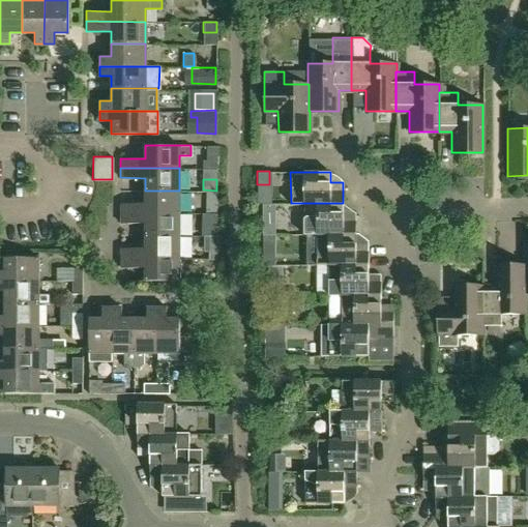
[(179,212),(179,191),(145,191),(145,203),(120,203),(120,212),(179,212)]
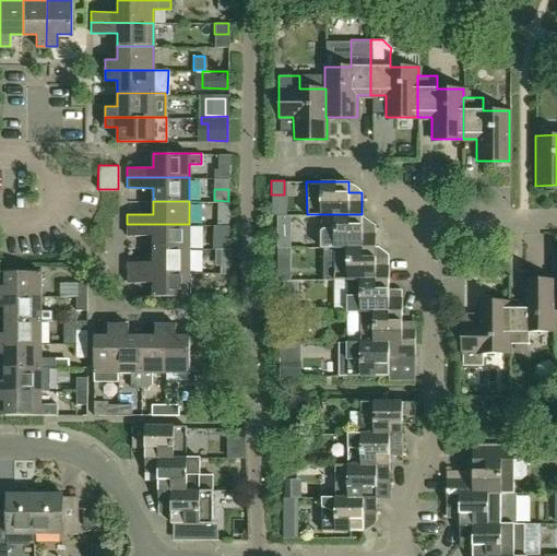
[(228,224),(228,213),(217,213),(217,224),(228,224)]
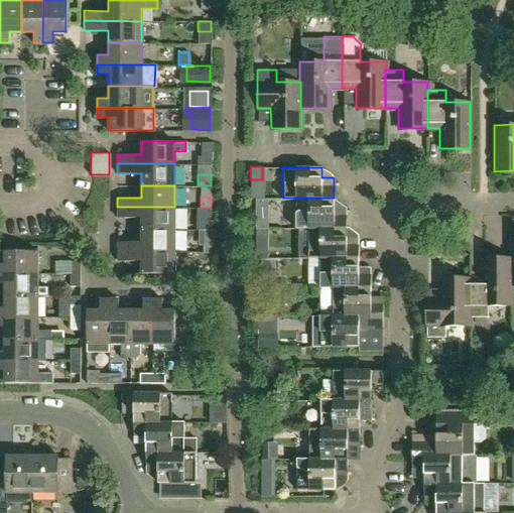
[(266,227),(266,198),(255,198),(255,227),(266,227)]
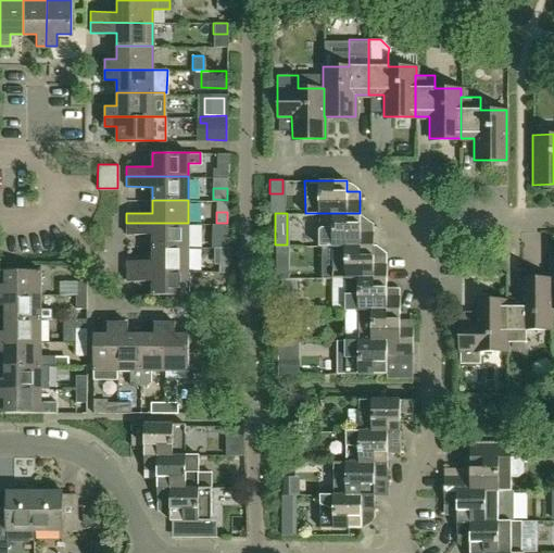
[(373,244),(373,223),(360,223),(360,213),(317,213),(318,246),(330,246),(330,244),(373,244)]
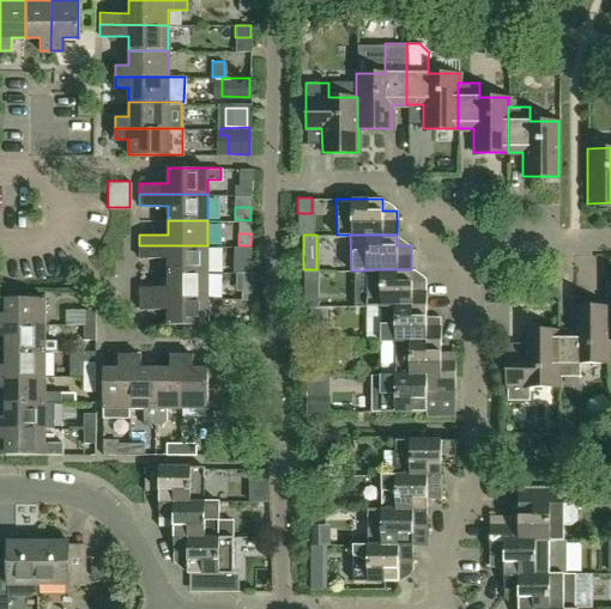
[(206,272),(207,245),(139,245),(139,257),(167,257),(167,272),(206,272)]
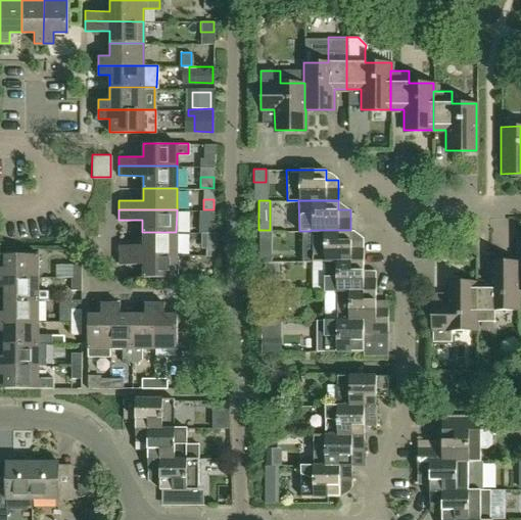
[(363,260),(363,239),(350,239),(350,230),(311,230),(311,231),(312,261),(323,261),(323,260),(363,260)]
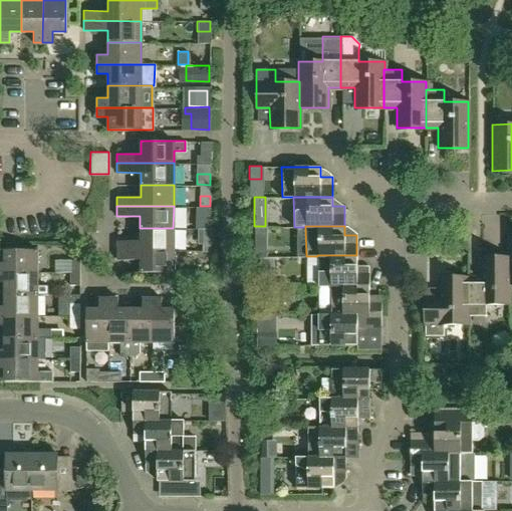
[(173,250),(173,228),(140,228),(140,240),(116,240),(116,249),(173,250)]
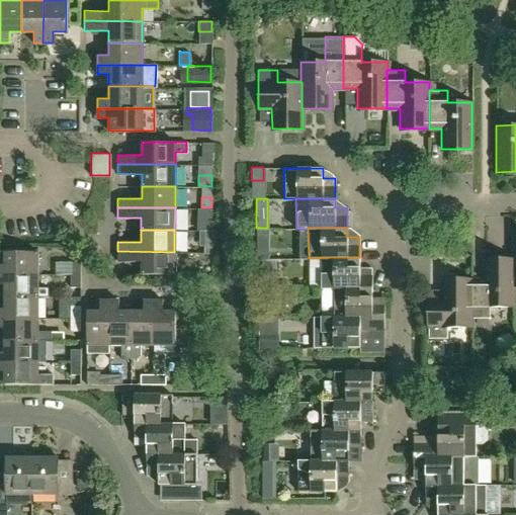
[(0,273),(36,273),(36,251),(4,251),(4,264),(0,263),(0,273)]
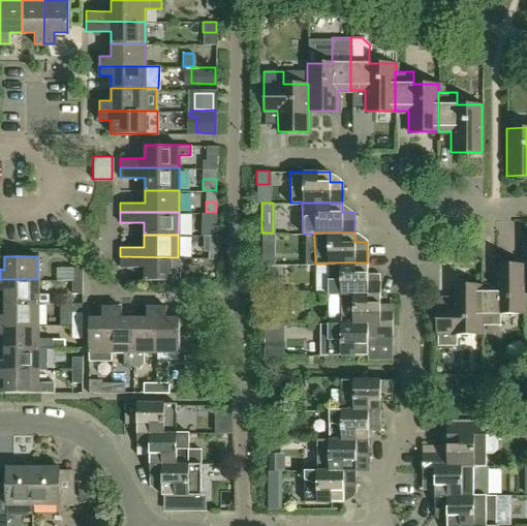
[(178,280),(178,257),(120,256),(120,267),(144,267),(144,280),(178,280)]
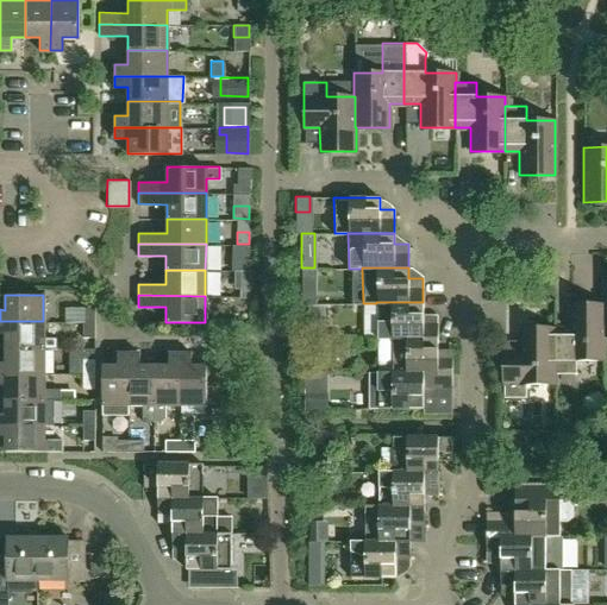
[(437,338),(437,314),(423,314),(423,302),(376,302),(376,303),(377,338),(390,338),(437,338)]
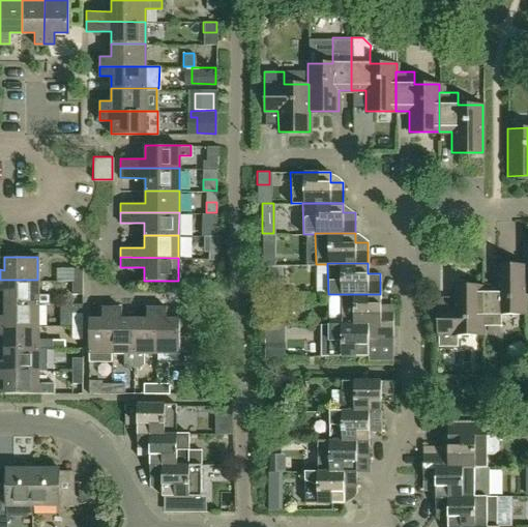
[(282,291),(280,264),(268,265),(270,292),(282,291)]
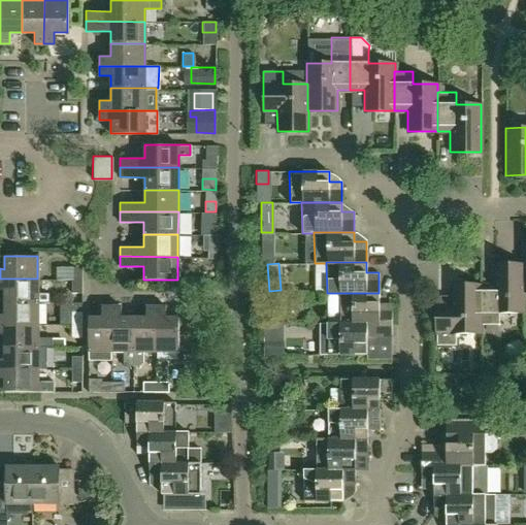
[(523,312),(523,291),(523,264),(522,264),(492,264),(492,285),(480,285),(480,323),(498,323),(498,312),(523,312)]
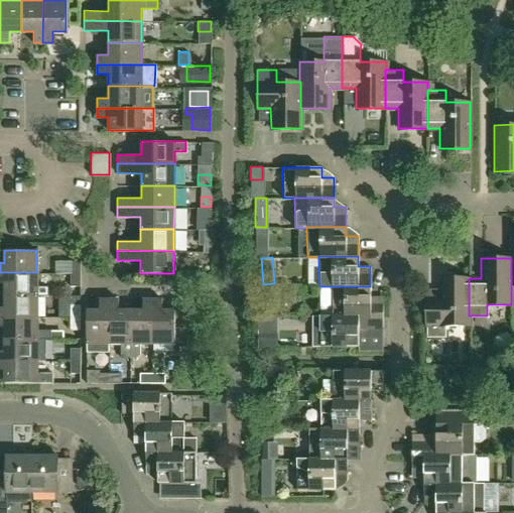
[(69,272),(79,272),(79,260),(69,260),(69,272)]
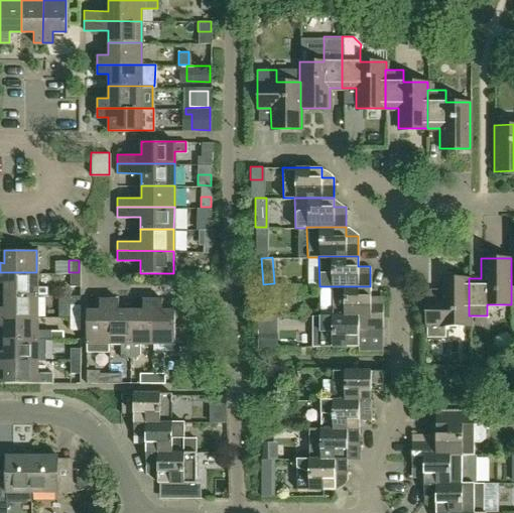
[(36,294),(36,272),(0,272),(0,281),(3,282),(3,294),(36,294)]
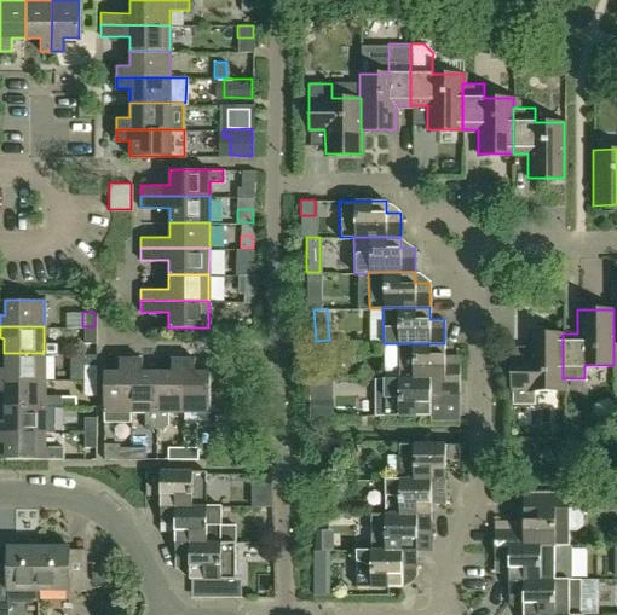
[(94,341),(94,326),(82,326),(82,341),(94,341)]
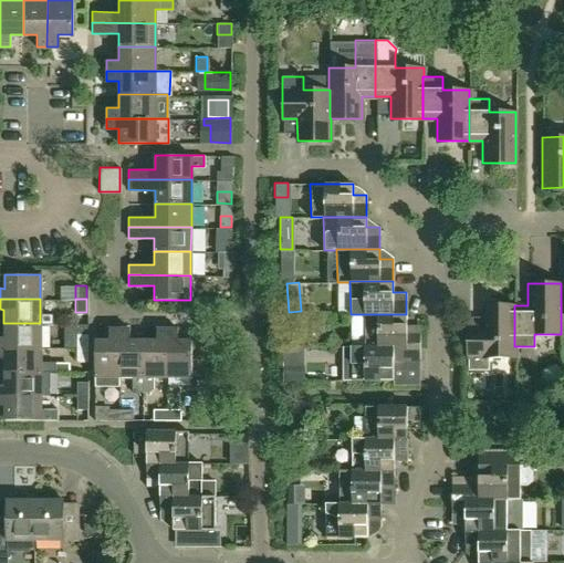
[(74,311),(74,301),(47,301),(45,321),(60,321),(60,311),(74,311)]
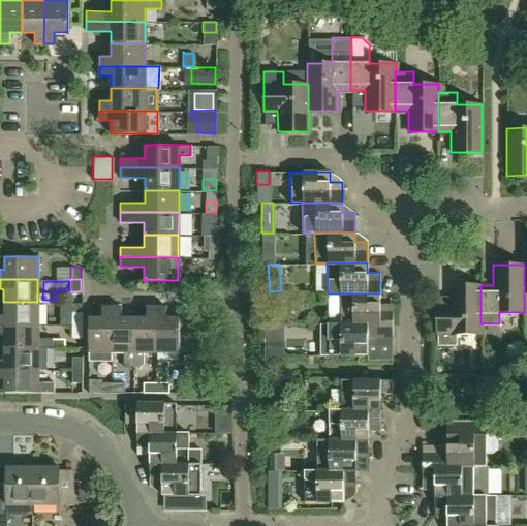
[(450,297),(436,297),(436,345),(456,345),(456,333),(481,333),(481,323),(481,285),(450,285),(450,297)]
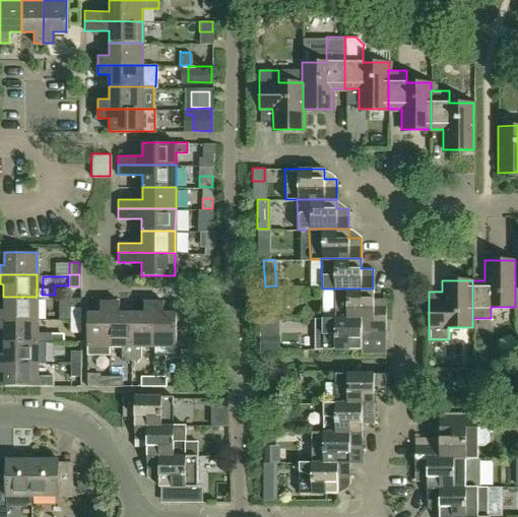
[(384,318),(384,298),(383,298),(373,298),(373,288),(333,288),(334,317),(334,318),(384,318)]
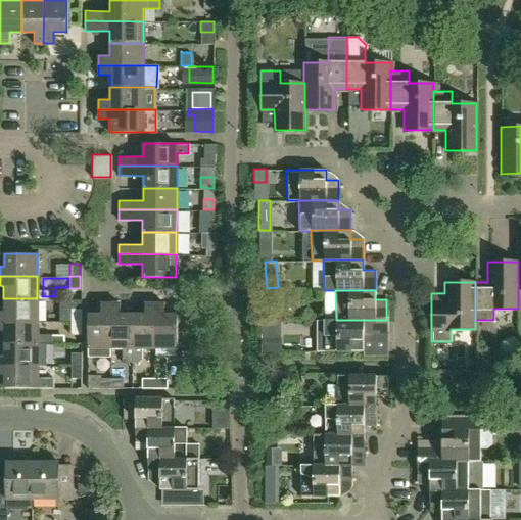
[(0,320),(37,321),(37,298),(3,298),(3,311),(0,311),(0,320)]
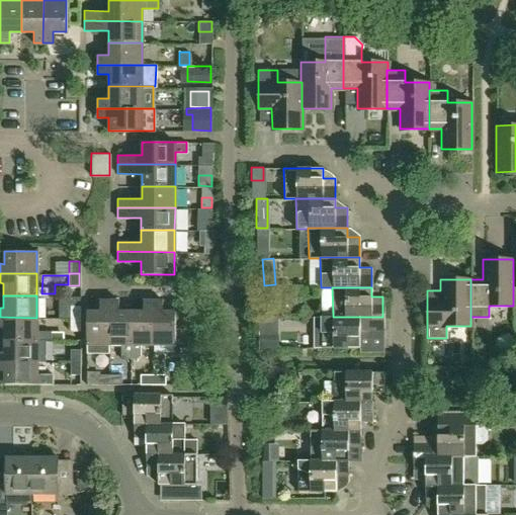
[(108,344),(108,297),(98,297),(98,311),(85,311),(85,352),(108,352),(108,344)]
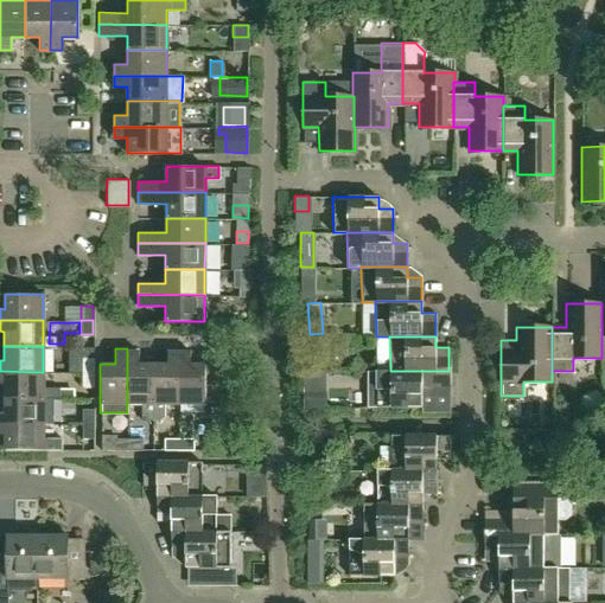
[(152,419),(152,364),(138,364),(138,348),(127,348),(127,403),(141,403),(141,415),(145,419),(152,419)]
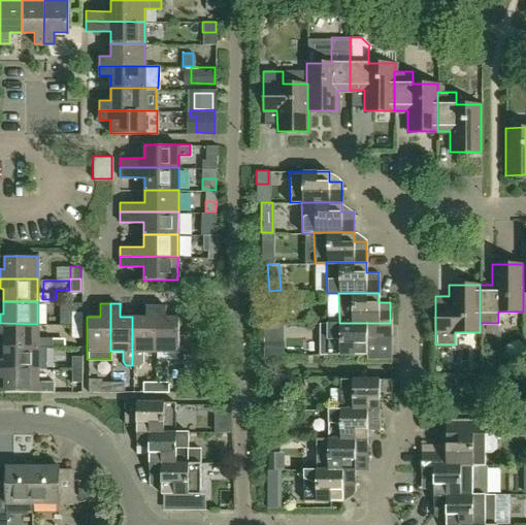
[(155,351),(155,304),(144,304),(144,317),(132,317),(132,365),(139,365),(143,362),(143,351),(155,351)]
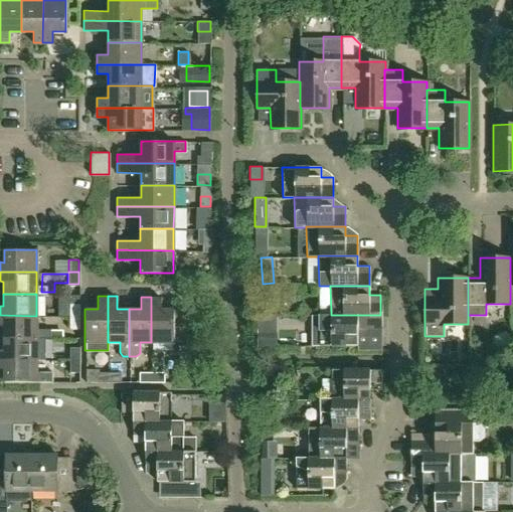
[(173,342),(173,309),(160,309),(160,297),(151,297),(151,342),(173,342)]
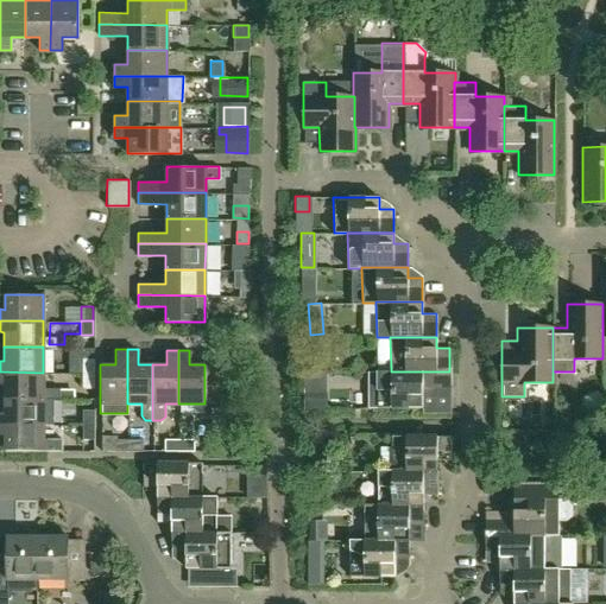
[(81,372),(93,372),(93,357),(81,357),(81,372)]
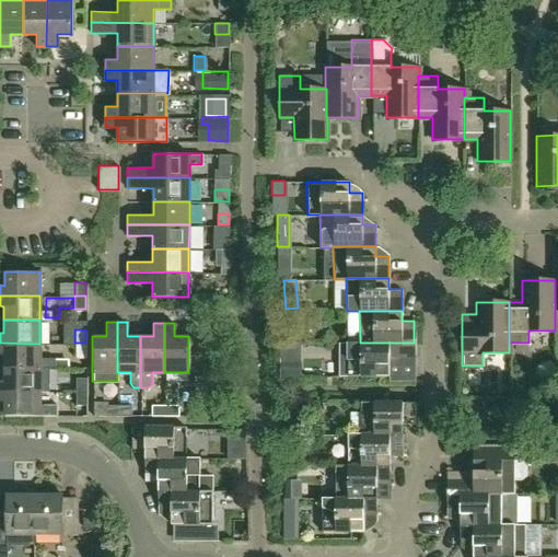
[(388,375),(388,364),(414,364),(414,343),(360,343),(360,341),(346,341),(347,375),(388,375)]
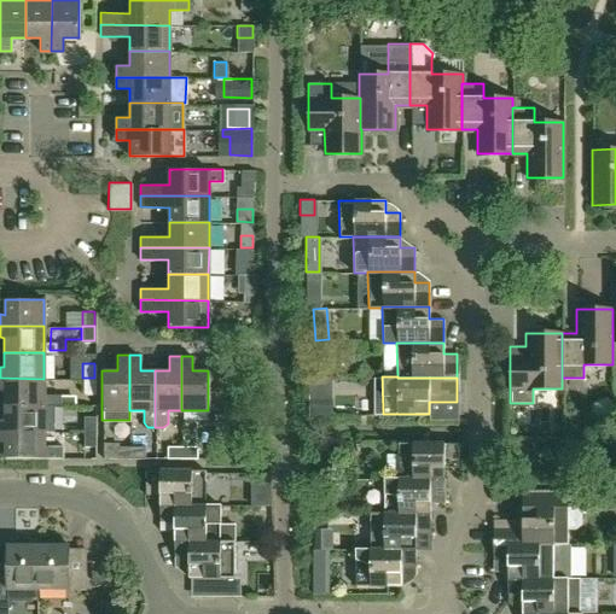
[(44,393),(44,379),(0,378),(0,390),(4,390),(4,404),(52,404),(59,404),(59,393),(44,393)]
